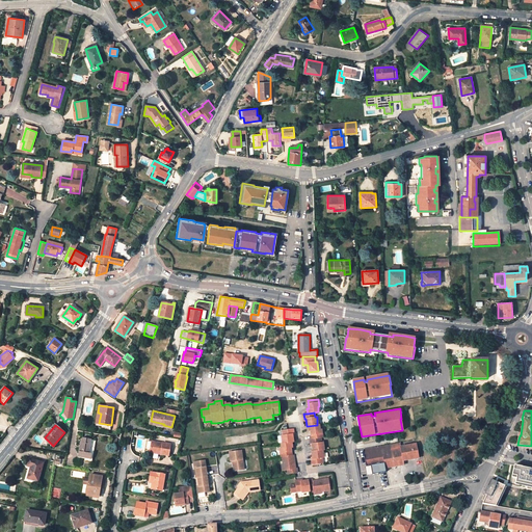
[(311,431),(312,439),(321,437),(322,437),(321,430),(320,430),(319,425),(317,425),(308,426),(309,431),(311,431)]
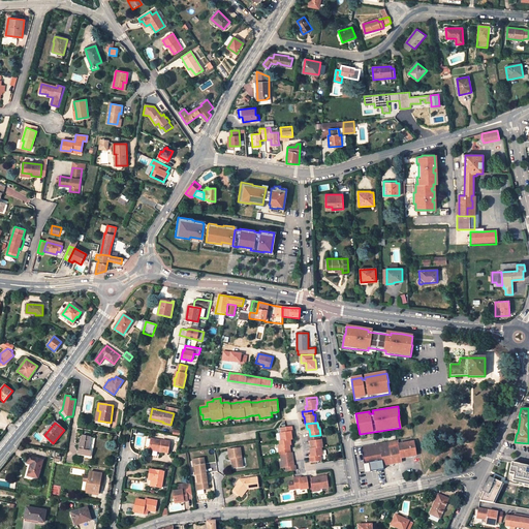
[(281,440),(290,439),(292,439),(291,432),(292,432),(291,426),(286,427),(281,428),(282,433),(280,433),(281,440)]
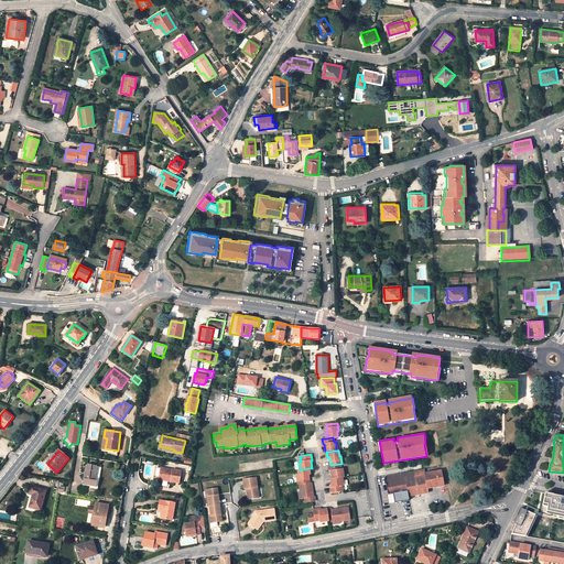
[(96,488),(97,479),(95,479),(97,465),(88,464),(87,467),(85,467),(83,484),(91,485),(91,487),(96,488)]
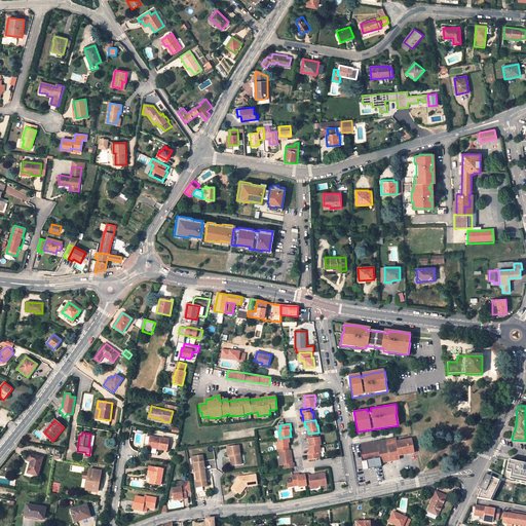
[(317,433),(308,434),(306,435),(307,439),(308,439),(309,447),(318,445),(320,445),(318,438),(317,438),(317,433)]
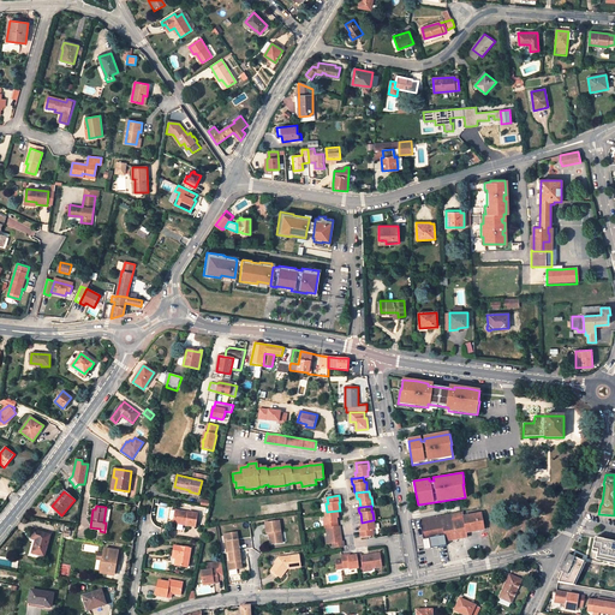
[(178,523),(184,524),(184,523),(186,523),(186,525),(196,526),(198,513),(175,509),(174,520),(178,521),(178,523)]
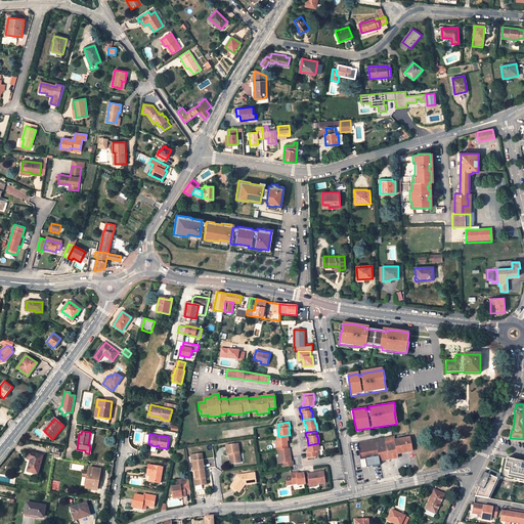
[(277,450),(278,450),(288,448),(287,441),(289,441),(288,435),(278,436),(277,437),(277,442),(276,442),(277,450)]
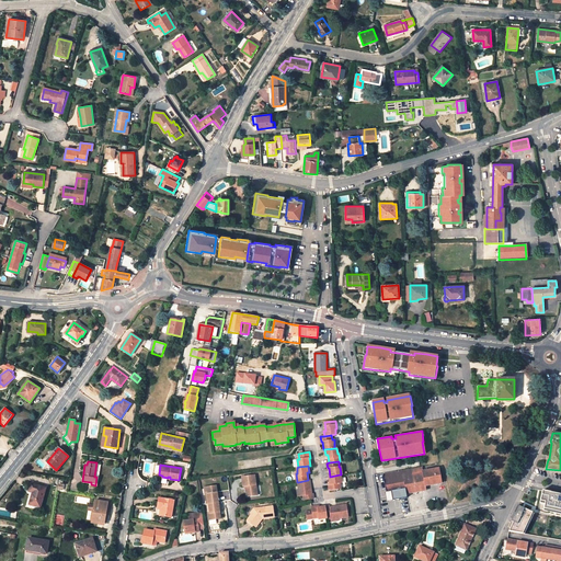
[(111,544),(113,544),(126,467),(123,467),(111,544)]
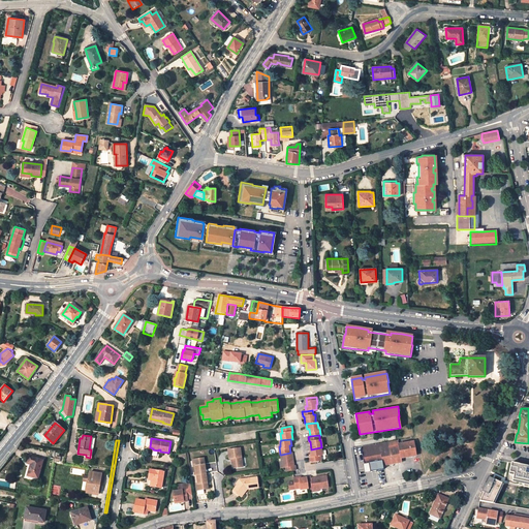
[(398,441),(379,444),(382,460),(383,465),(401,462),(401,458),(398,444),(398,441)]
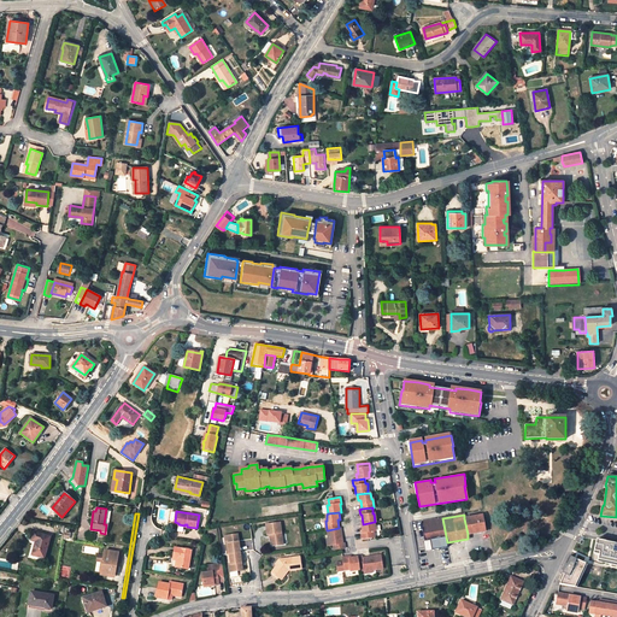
[(482,515),(464,518),(468,534),(486,532),(482,515)]
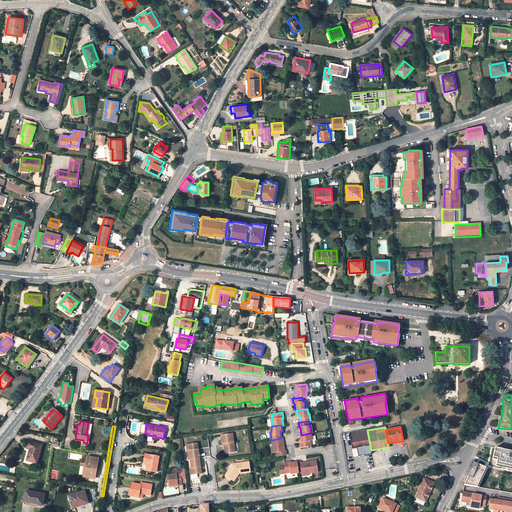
[(370,445),(367,430),(350,433),(352,448),(370,445)]
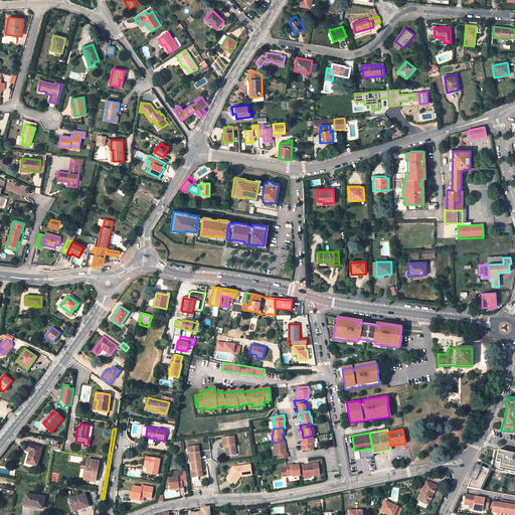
[(312,436),(303,438),(302,438),(303,445),(301,446),(302,450),(303,450),(310,449),(313,449),(312,444),(313,444),(312,436)]
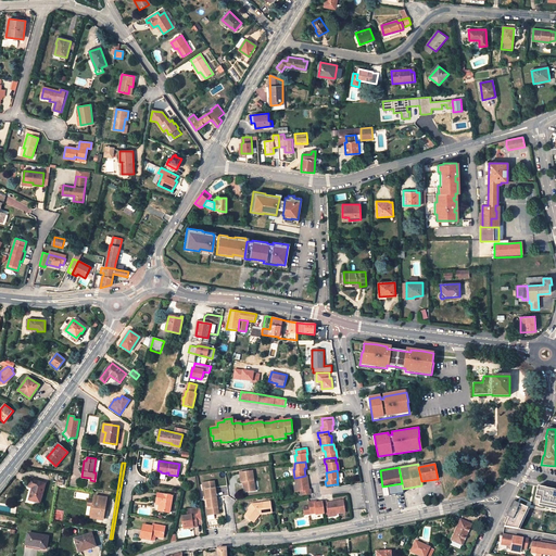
[(248,490),(248,492),(255,491),(252,471),(239,474),(240,482),(242,482),(243,491),(248,490)]
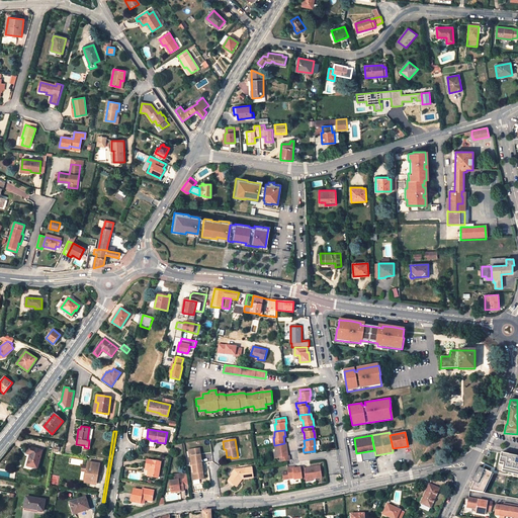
[(284,443),(275,445),(276,451),(277,457),(279,457),(280,461),(286,460),(289,459),(289,456),(288,456),(286,443),(284,443)]
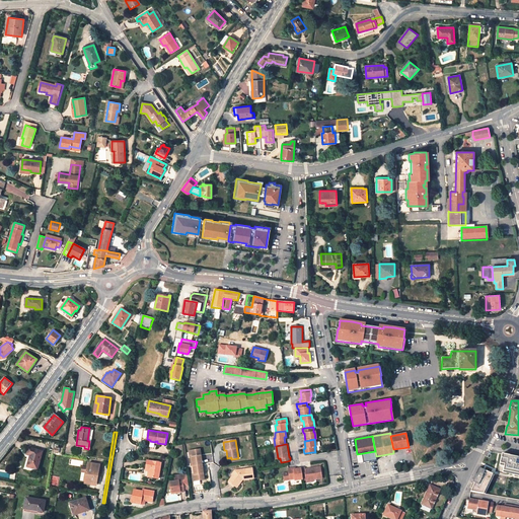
[(38,470),(43,452),(28,448),(26,454),(30,455),(27,467),(38,470)]
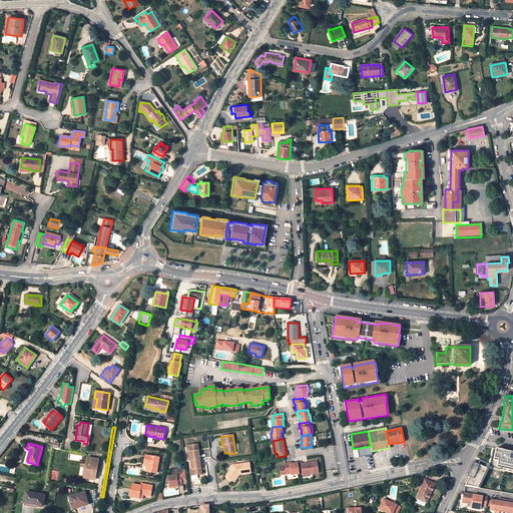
[(193,470),(190,471),(191,477),(202,475),(197,444),(186,446),(187,452),(190,452),(193,470)]
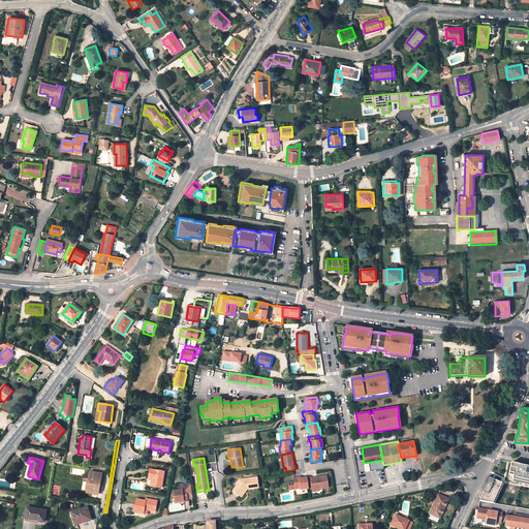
[(528,465),(511,462),(508,474),(514,475),(512,481),(528,485),(528,465)]
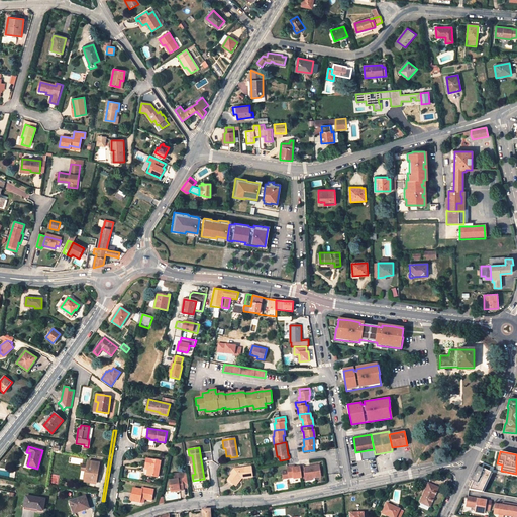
[(146,458),(145,467),(148,468),(148,470),(147,475),(158,477),(161,460),(146,458)]
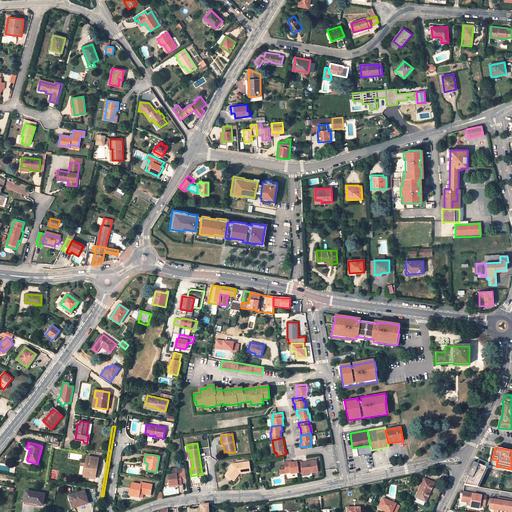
[(98,458),(87,456),(84,475),(95,477),(98,458)]
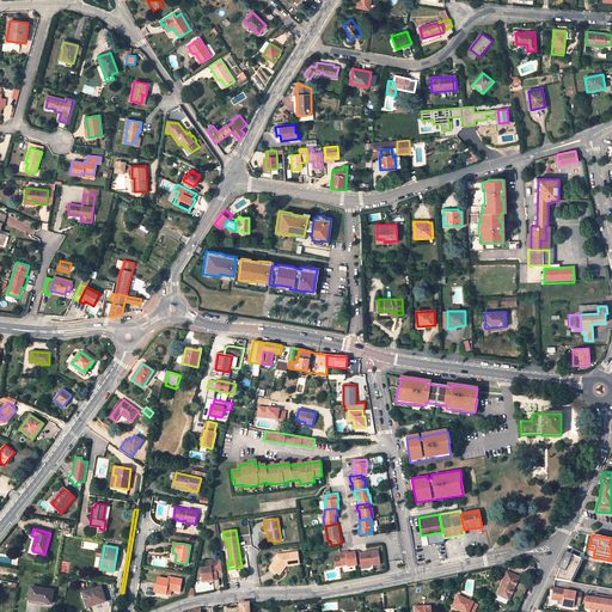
[(360,567),(368,565),(379,564),(377,551),(367,552),(359,554),(359,552),(354,552),(356,564),(360,563),(360,567)]
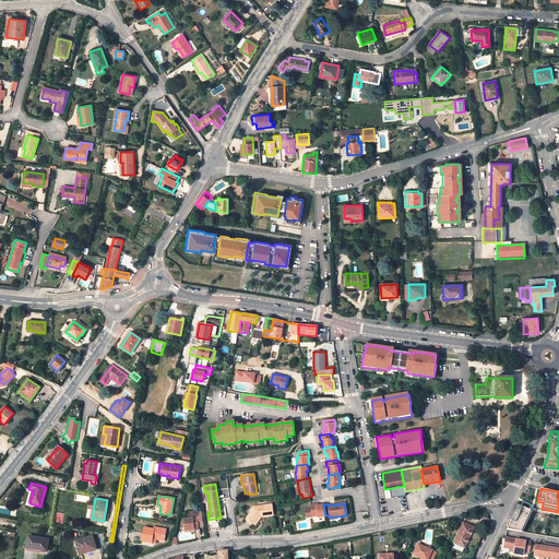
[(273,515),(271,504),(253,507),(250,512),(251,512),(246,521),(253,525),(257,519),(257,518),(273,515)]
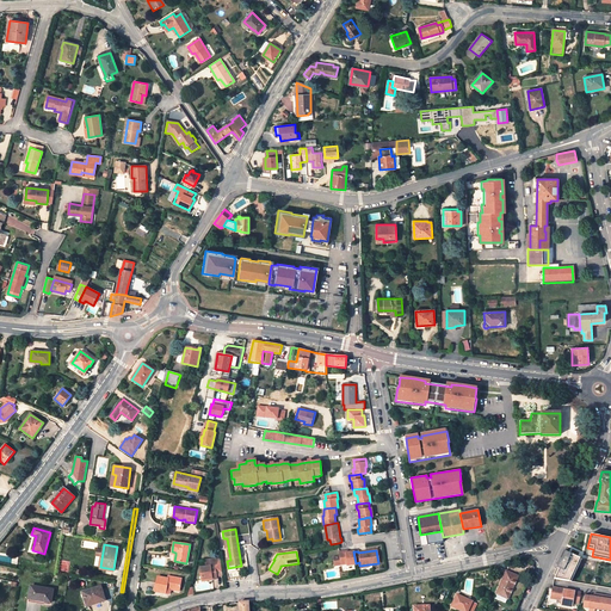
[(346,566),(356,565),(356,563),(353,551),(345,553),(345,551),(339,553),(339,556),(333,557),(334,565),(340,565),(346,563),(346,566)]
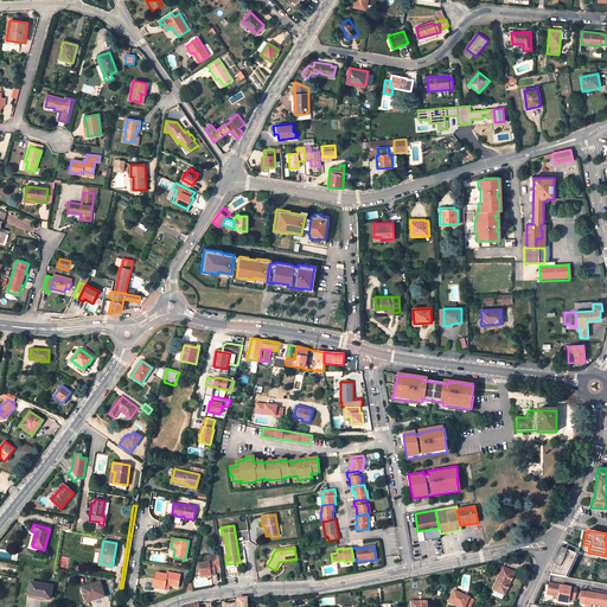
[(580,556),(562,548),(551,570),(554,572),(553,575),(569,579),(580,556)]
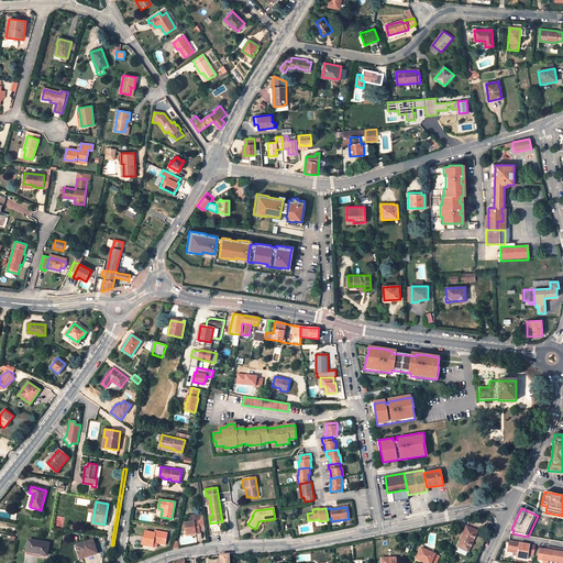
[(185,523),(186,534),(196,533),(196,534),(200,533),(200,532),(206,531),(203,516),(200,516),(200,515),(189,516),(190,522),(185,523)]
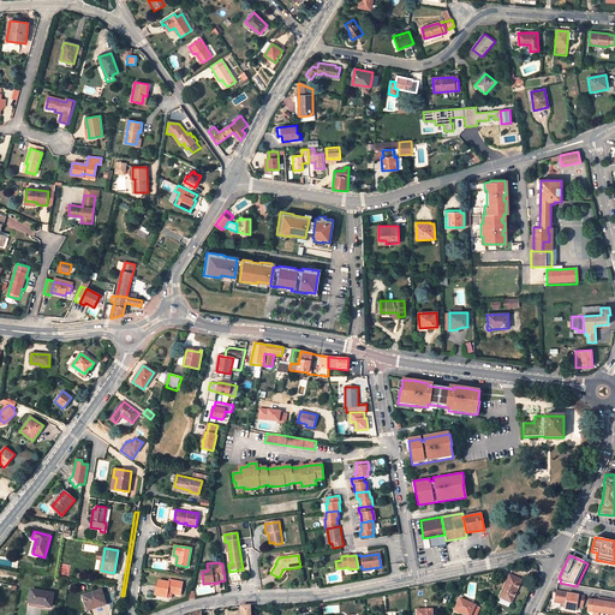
[(521,579),(509,574),(500,597),(512,603),(521,579)]
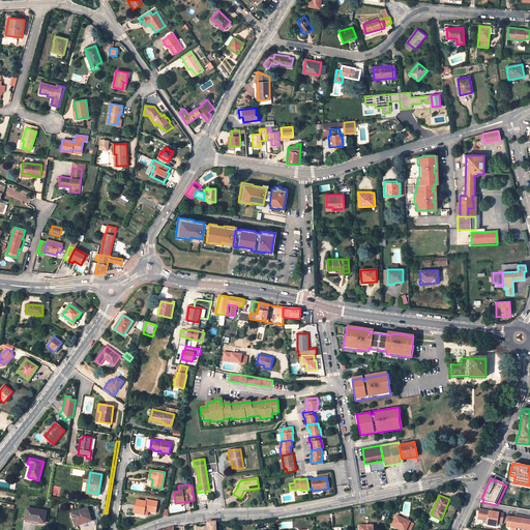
[(144,514),(144,512),(144,510),(148,510),(155,512),(157,501),(146,499),(146,501),(137,500),(135,512),(144,514)]
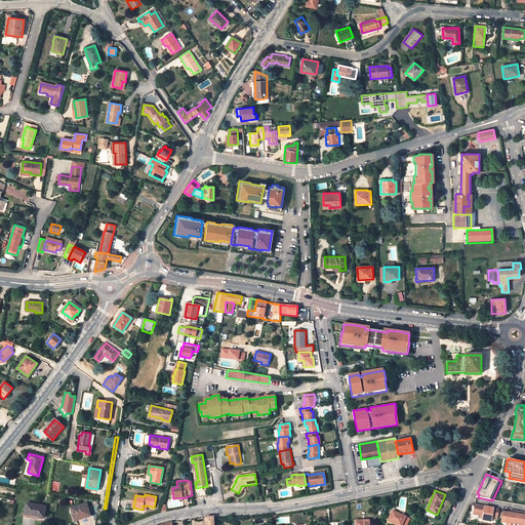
[(43,518),(45,507),(27,503),(25,515),(43,518)]
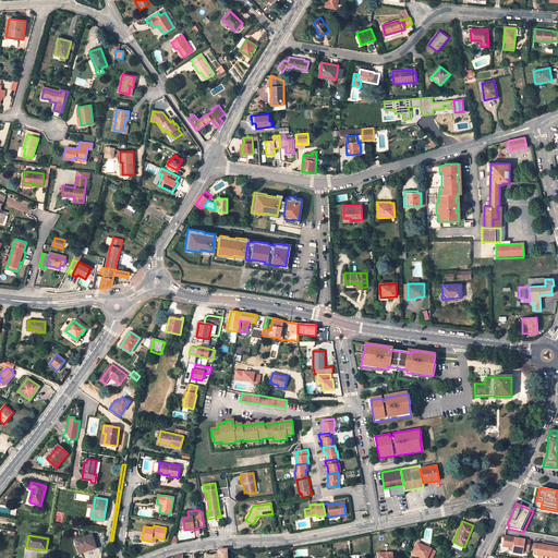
[(79,554),(91,549),(91,548),(95,546),(92,535),(74,541),(79,554)]
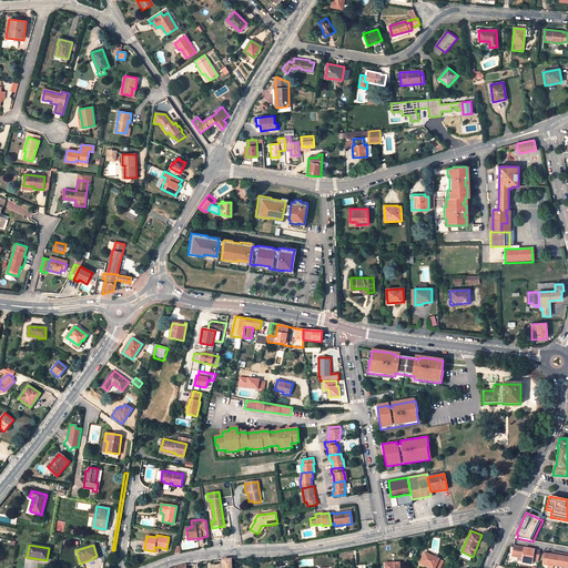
[(538,560),(540,550),(514,546),(513,556),(523,558),(521,563),(533,564),(533,559),(538,560)]
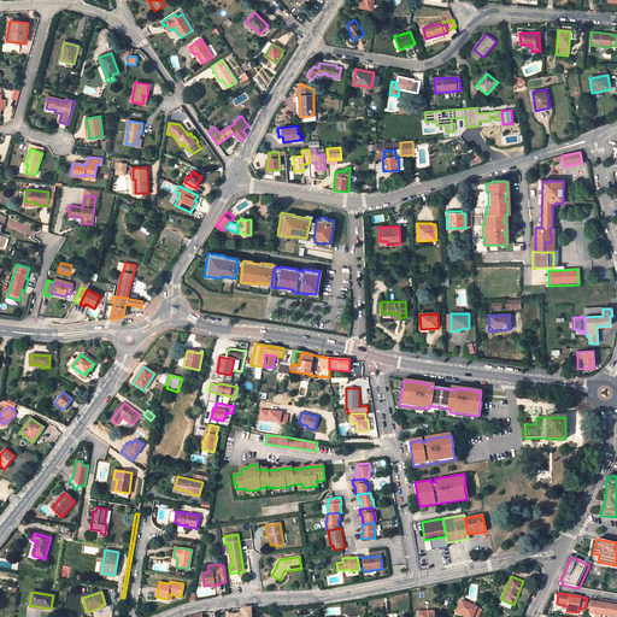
[(477,616),(482,609),(462,600),(456,612),(468,616),(477,616)]
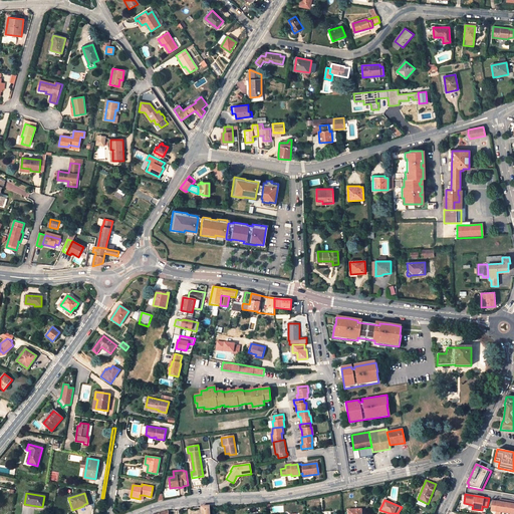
[(500,505),(493,503),(491,513),(495,513),(496,513),(505,513),(507,503),(503,503),(503,505),(500,505)]
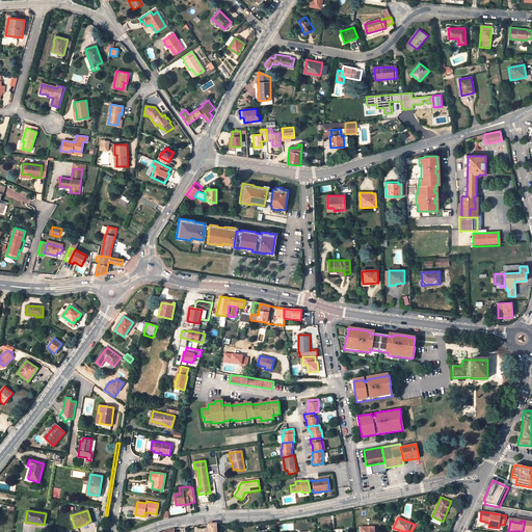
[(529,522),(525,521),(523,531),(531,531),(531,525),(529,525),(529,522)]
